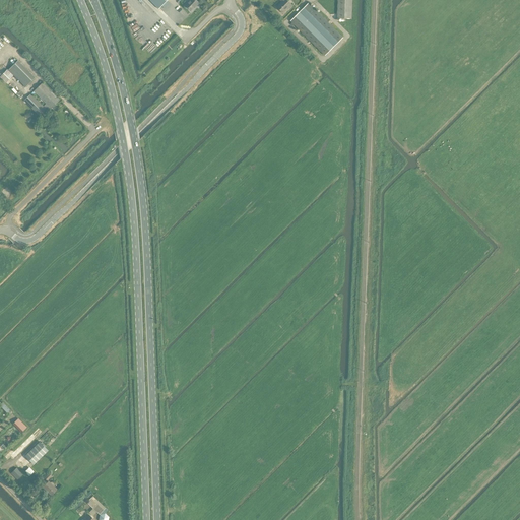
[(149,0),(158,9),(167,0),(149,0)]
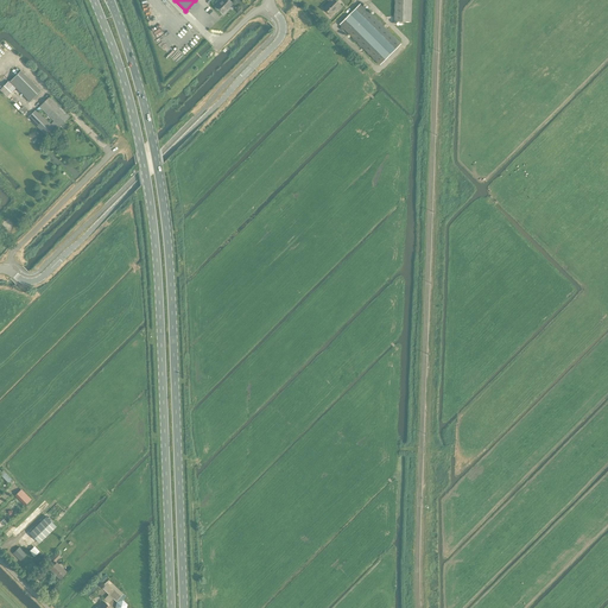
[(229,8),(233,4),(229,0),(222,0),(216,7),(222,13),(228,7),(229,8)]
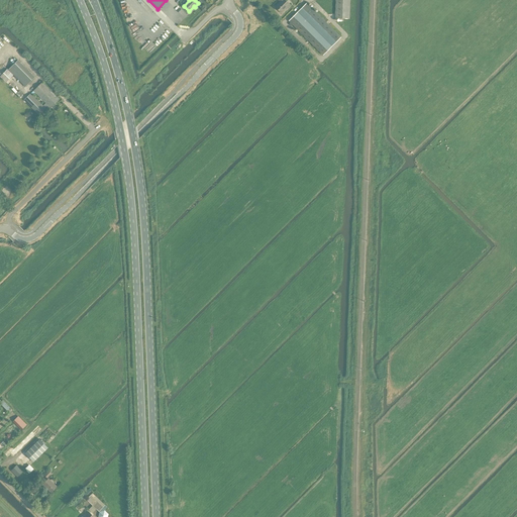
[(278,0),(280,1),(275,7),(281,13),(286,7),(287,8),(291,5),(285,0),(278,0)]
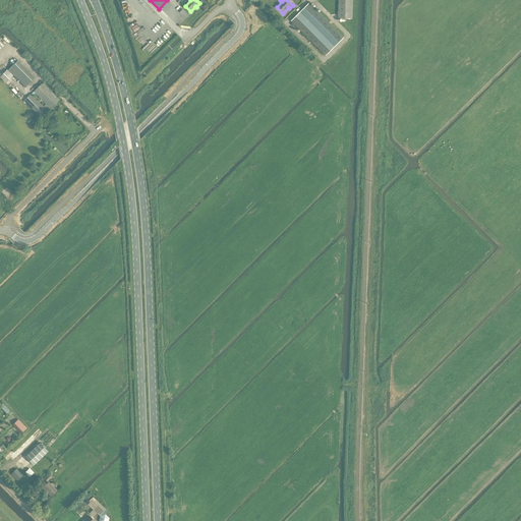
[(338,0),(338,19),(352,19),(352,0),(338,0)]
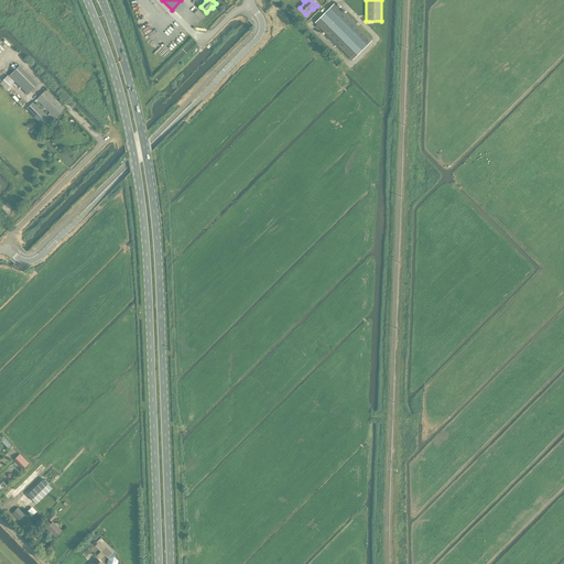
[(317,29),(320,26),(353,60),(371,41),(335,3),(315,23),(317,24),(315,26),(317,29)]
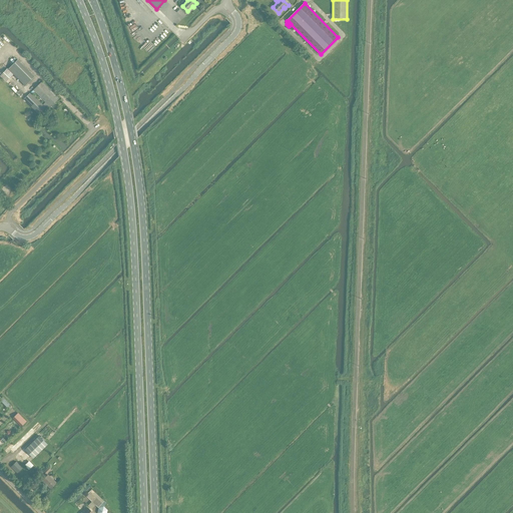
[(25,85),(34,76),(18,59),(9,68),(25,85)]
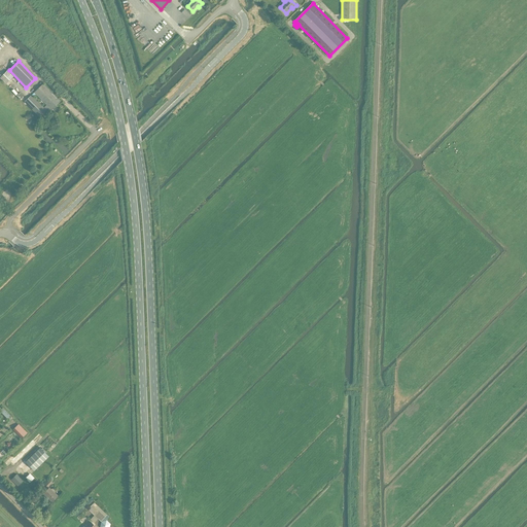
[(0,77),(6,83),(13,76),(7,70),(0,77)]
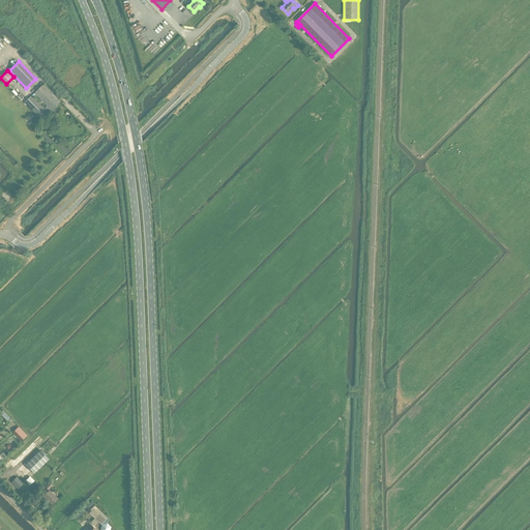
[(60,101),(43,84),(34,93),(45,104),(48,106),(46,108),(48,111),(50,109),(52,110),(55,108),(56,109),(57,107),(56,106),(60,101)]
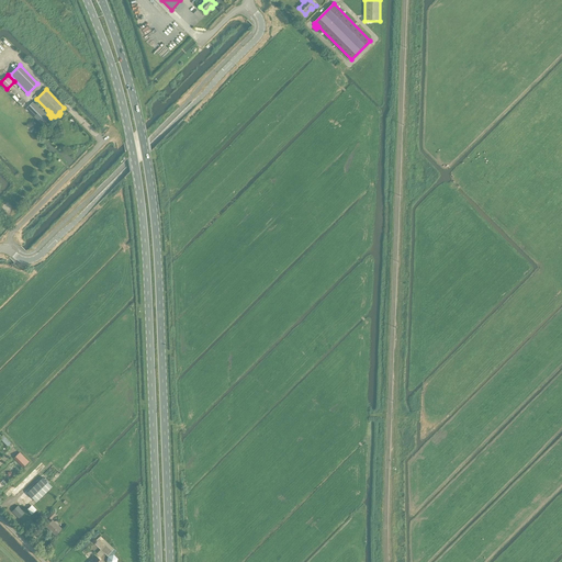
[(52,120),(45,112),(34,101),(26,109),(44,127),(52,120)]
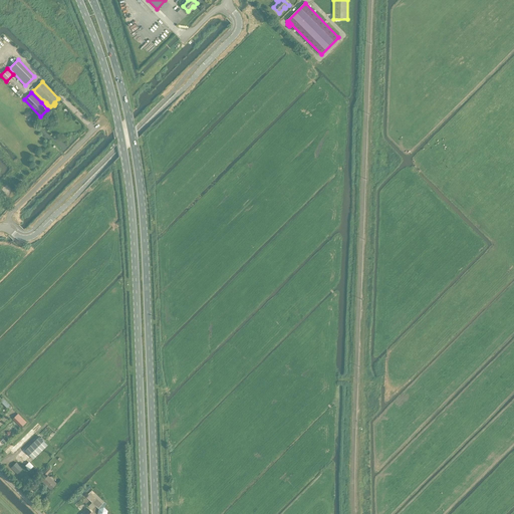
[(18,414),(13,418),(22,427),(26,423),(18,414)]
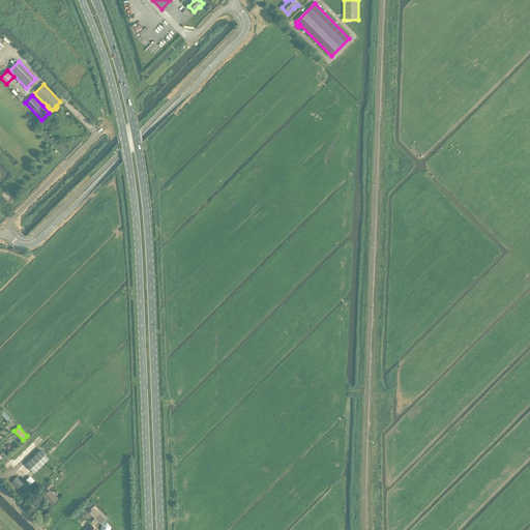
[(15,468),(38,444),(42,440),(39,437),(10,464),(15,468)]
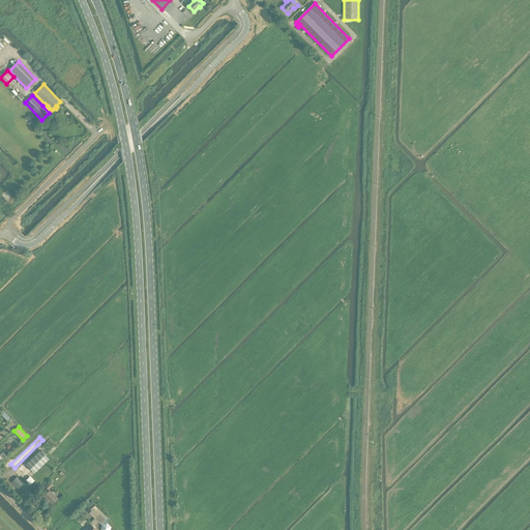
[(40,450),(26,465),(34,473),(50,459),(40,450)]
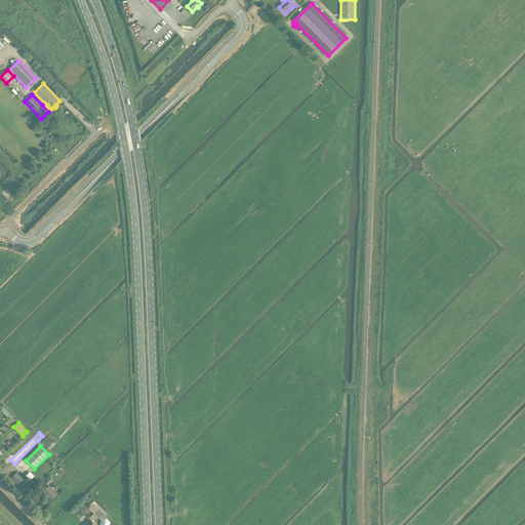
[(31,482),(36,477),(29,471),(25,475),(31,482)]
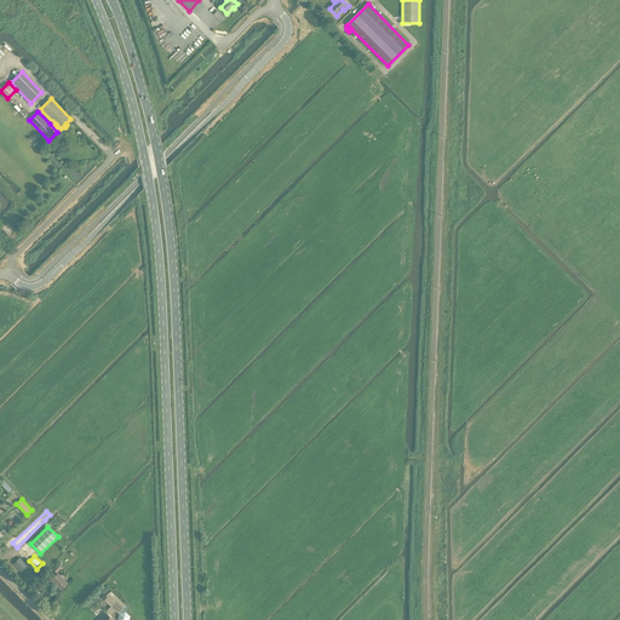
[(15,562),(13,563),(21,570),(27,566),(19,557),(15,562)]
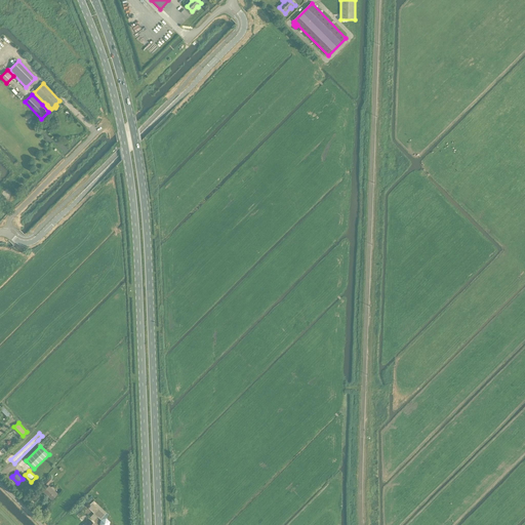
[(43,492),(52,500),(57,494),(48,486),(43,492)]
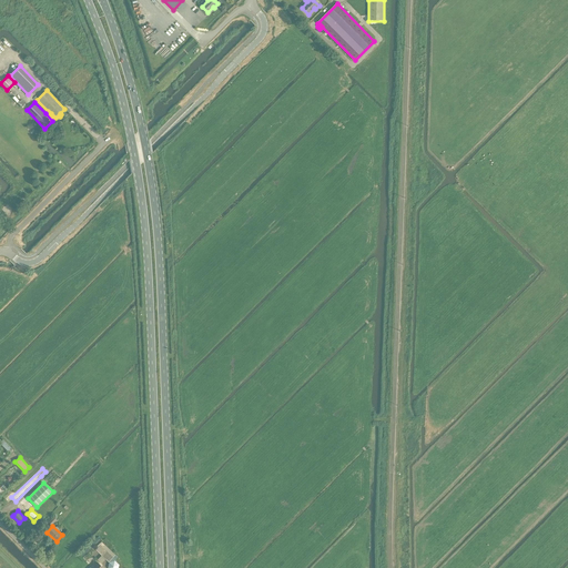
[(101,543),(94,549),(105,559),(108,561),(109,563),(114,560),(115,561),(118,558),(109,549),(101,543)]
